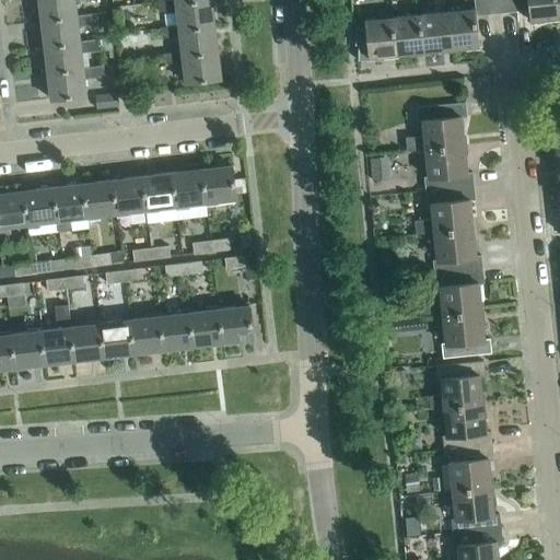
[(77,15),(76,0),(38,0),(42,20),(77,15)]
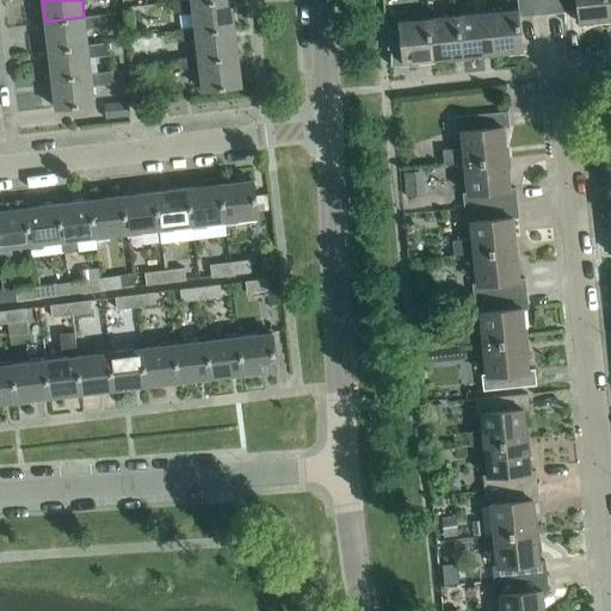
[(234,28),(230,0),(221,0),(192,4),(191,0),(179,0),(172,1),(173,12),(193,10),(195,28),(196,32),(234,28)]
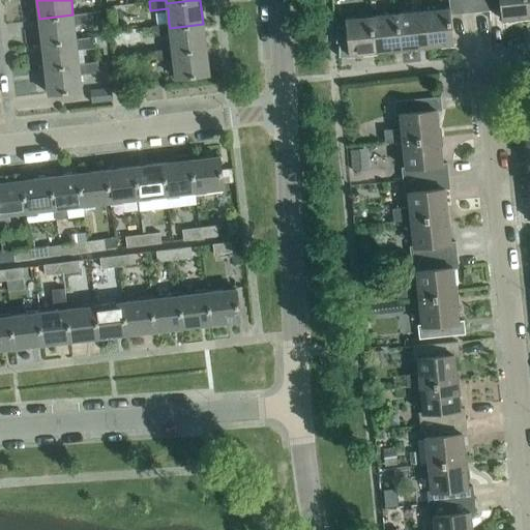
[(450,15),(463,12),(461,0),(448,0),(449,8),(423,10),(427,46),(453,43),(450,15)]
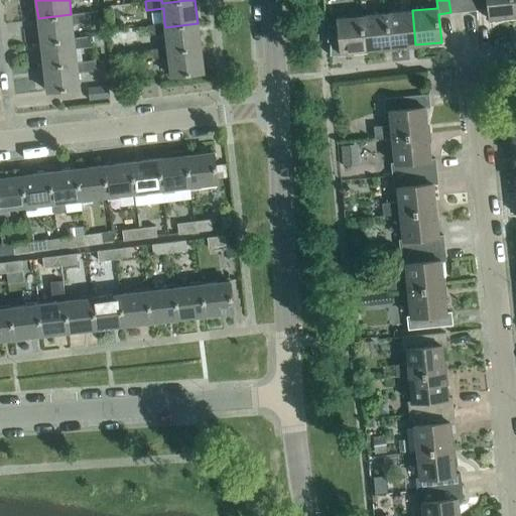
[(463,11),(462,0),(448,0),(450,12),(463,11)]
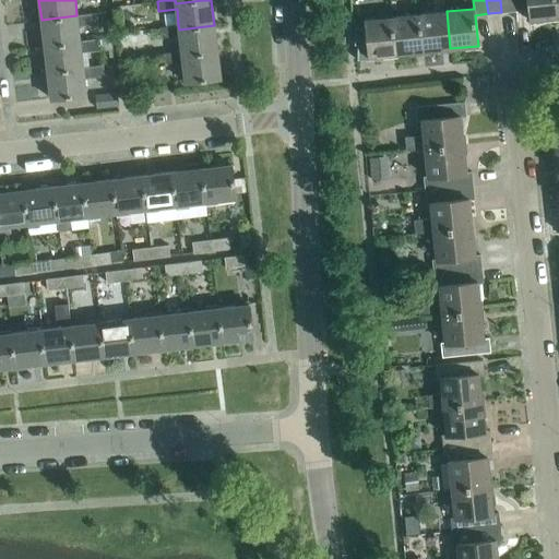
[(514,11),(513,0),(500,0),(501,12),(514,11)]
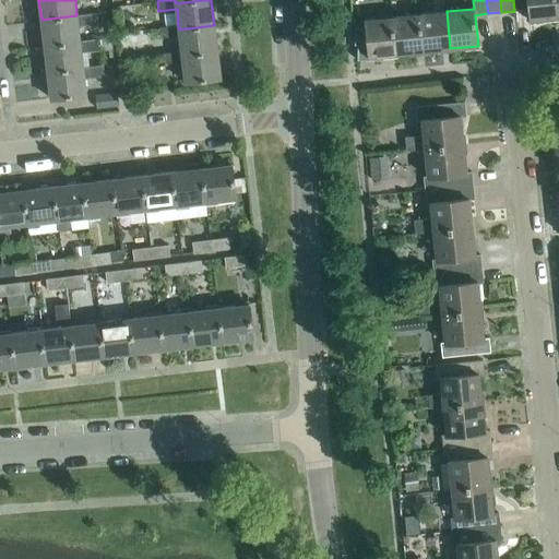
[(557,18),(555,0),(513,0),(514,11),(527,10),(528,21),(557,18)]
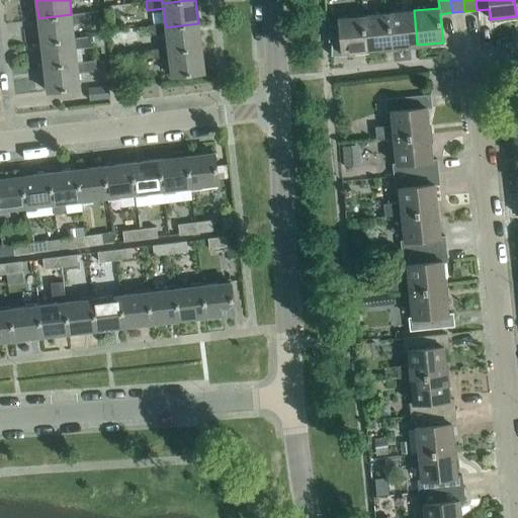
[(121,6),(111,8),(112,19),(122,18),(121,6)]
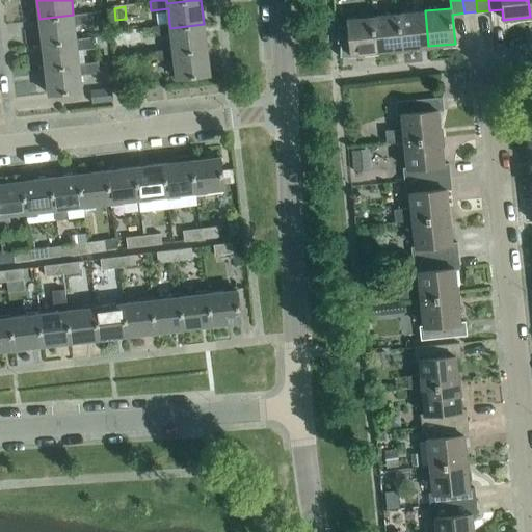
[(428,46),(425,10),(399,14),(403,49),(428,46)]
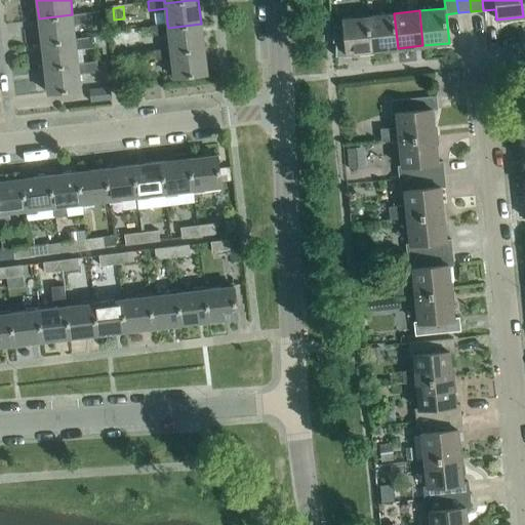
[(75,38),(74,25),(92,23),(91,11),(72,14),(39,18),(42,43),(75,39),(75,38)]
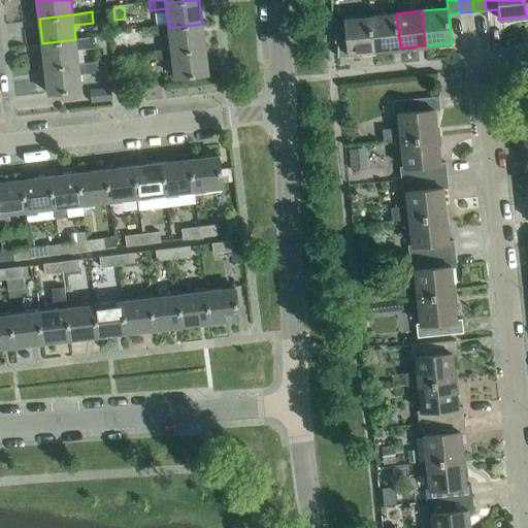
[(400,48),(396,13),(370,17),(374,52),(400,48)]
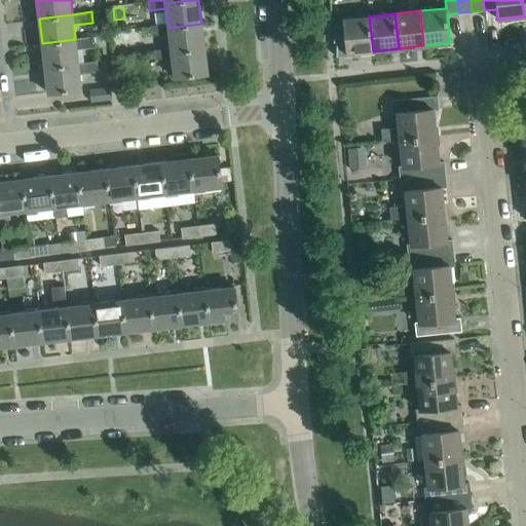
[(373,51),(369,16),(342,19),(343,26),(334,26),(334,41),(336,41),(336,57),(350,57),(350,53),(373,51)]
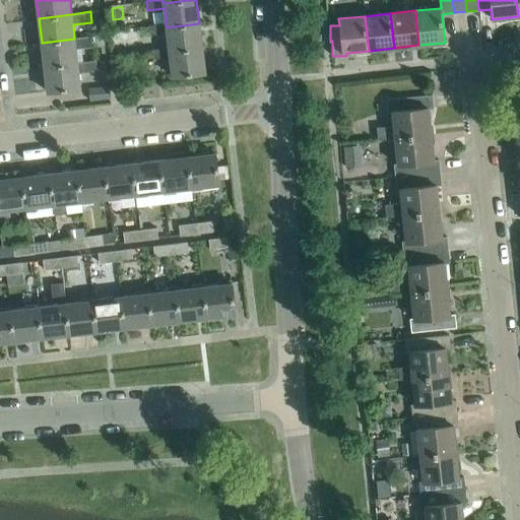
[(202,48),(199,23),(167,27),(166,23),(149,25),(150,35),(168,33),(169,47),(170,52),(202,48)]
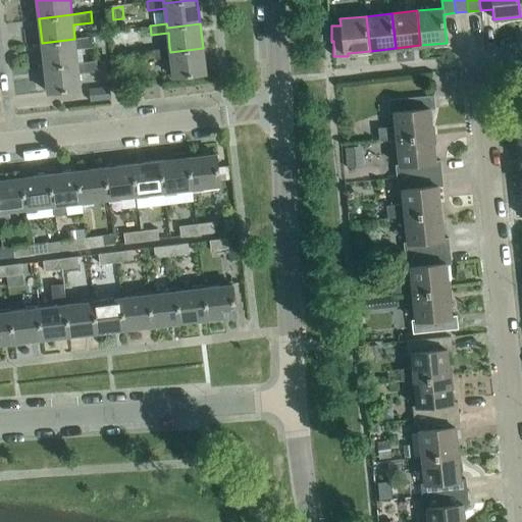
[(105,45),(104,35),(94,36),(95,47),(105,45)]
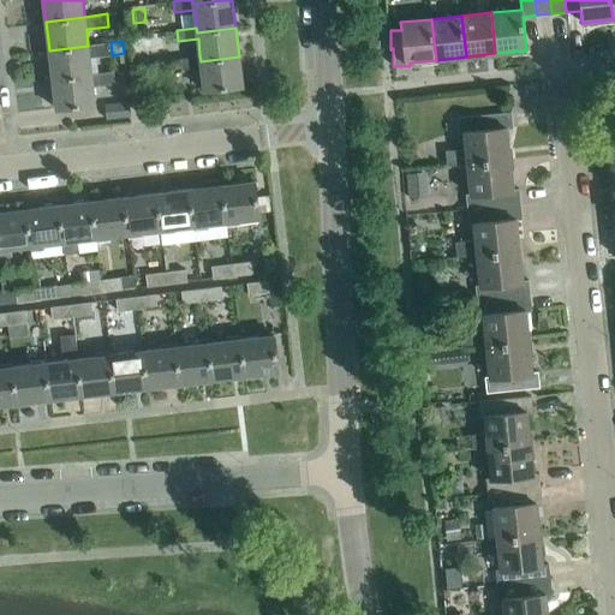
[(91,75),(91,73),(89,58),(112,55),(111,42),(88,45),(88,46),(49,51),(53,79),(91,75)]
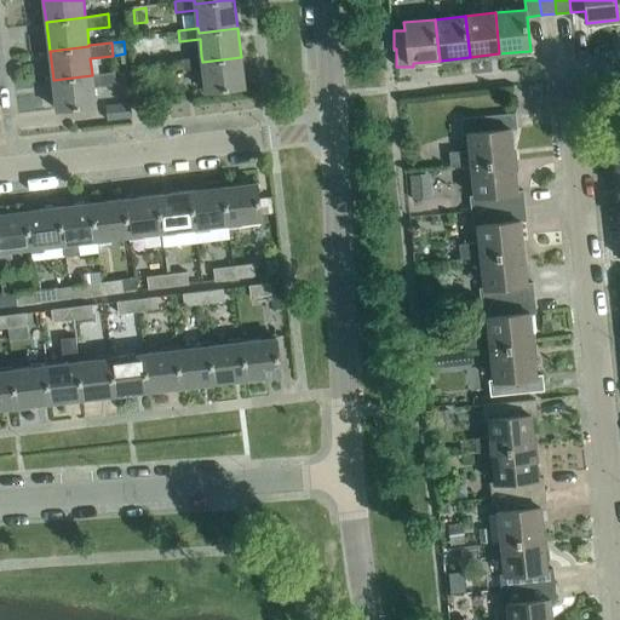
[(245,86),(241,57),(202,62),(201,56),(182,58),(183,70),(204,68),(206,91),(245,86)]
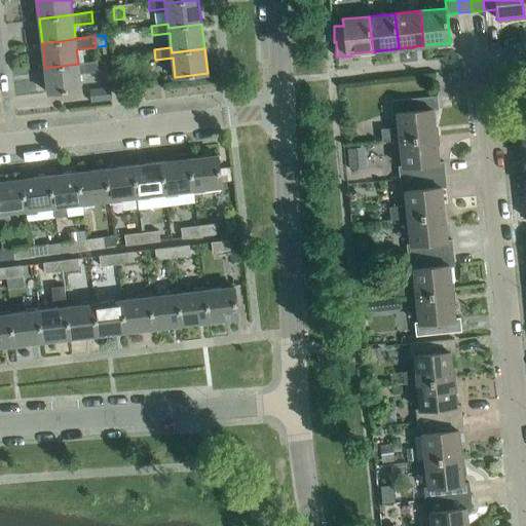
[(81,88),(79,74),(99,71),(98,61),(78,63),(78,64),(45,68),(48,92),(81,88)]
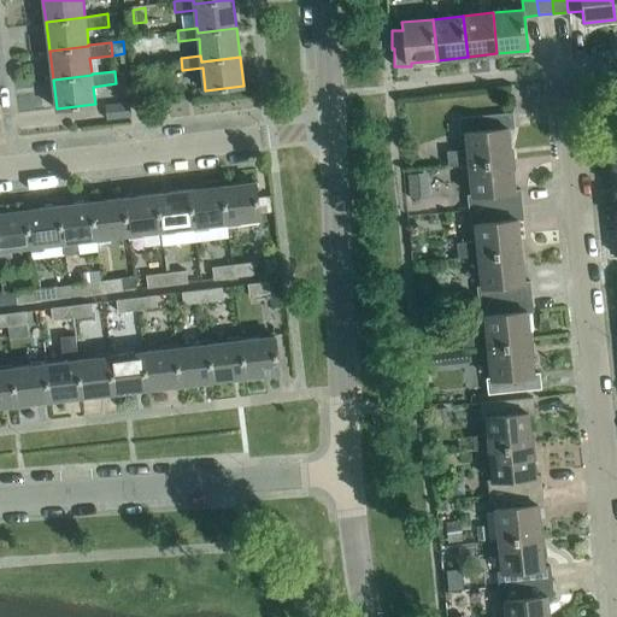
[(131,117),(129,101),(105,104),(106,119),(131,117)]
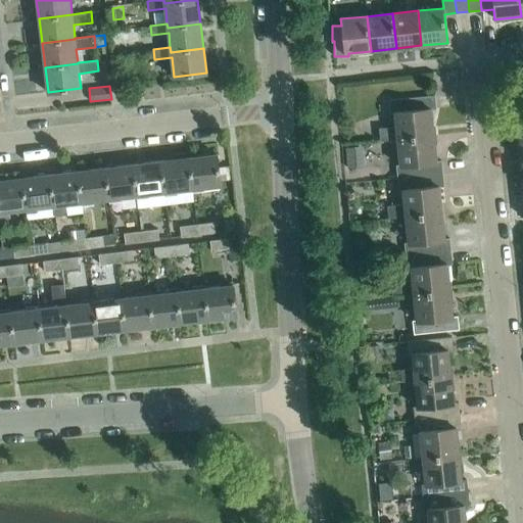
[(397,139),(434,135),(431,109),(436,108),(434,95),(389,99),(391,113),(394,112),(395,127),(378,129),(379,141),(397,139)]
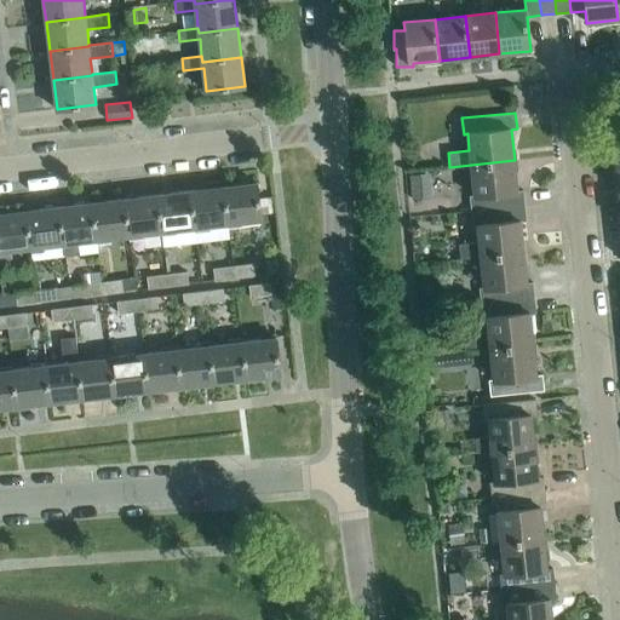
[(517,190),(515,160),(471,165),(474,195),(470,195),(471,211),(524,205),(523,190),(517,190)]
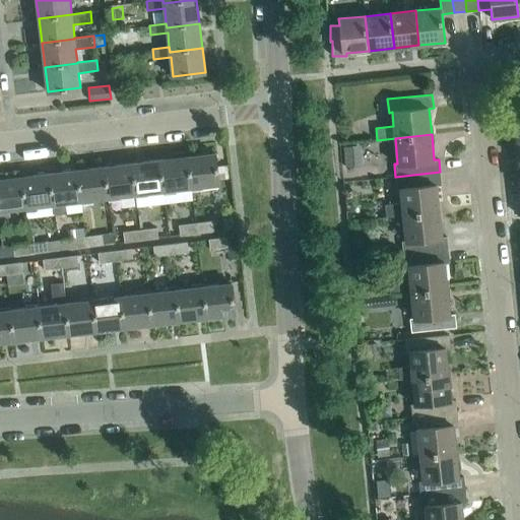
[(358,164),(356,145),(342,146),(343,165),(358,164)]
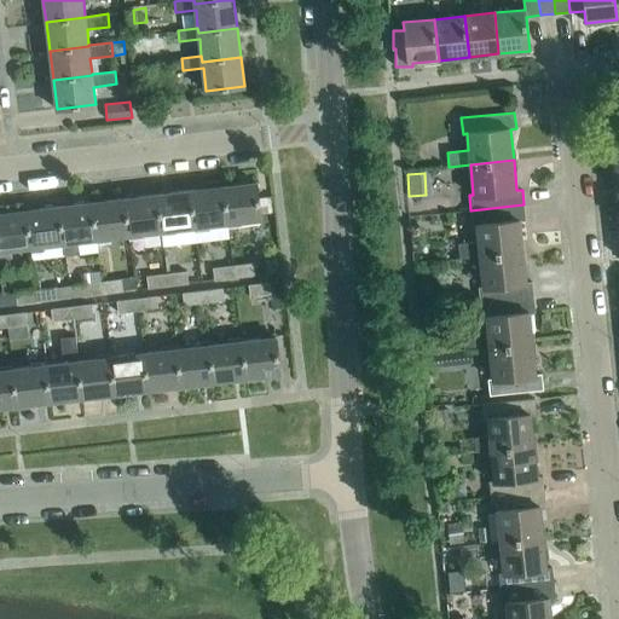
[(256,181),(223,186),(227,224),(229,232),(239,231),(238,223),(261,219),(256,181)]
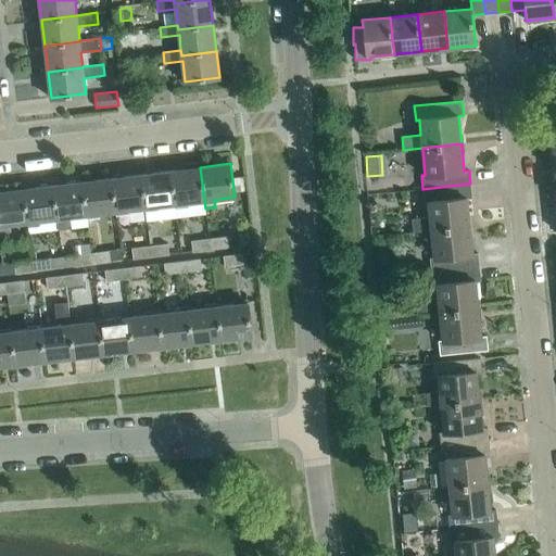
[(204,201),(200,167),(171,171),(175,204),(204,201)]
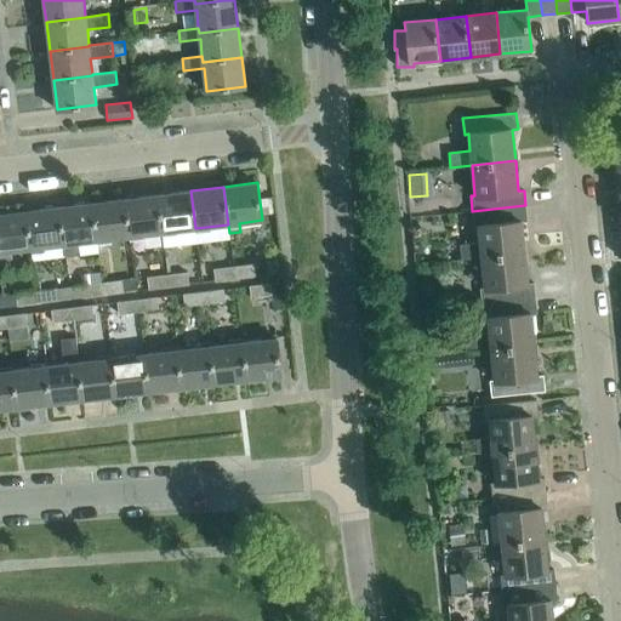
[(195,228),(191,191),(158,194),(163,232),(195,228)]
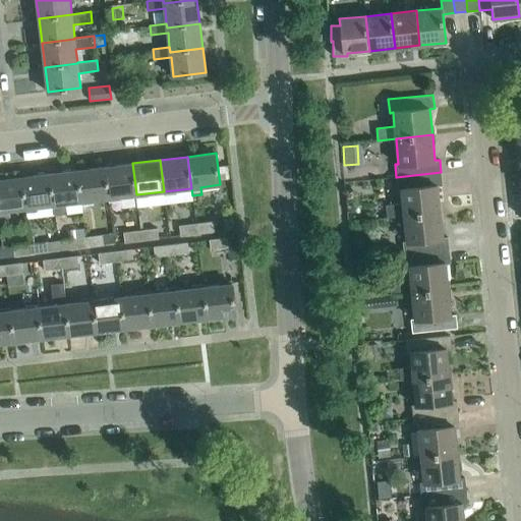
[(136,194),(132,163),(105,167),(109,198),(136,194)]
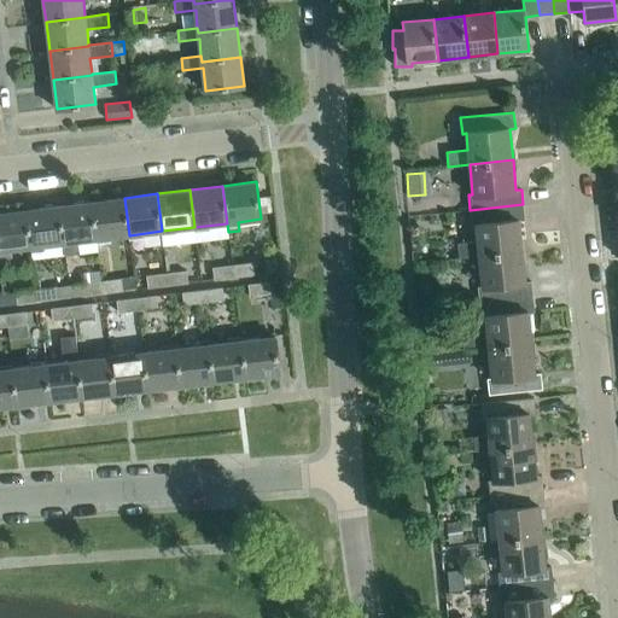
[(129,235),(124,198),(92,202),(95,239),(129,235)]
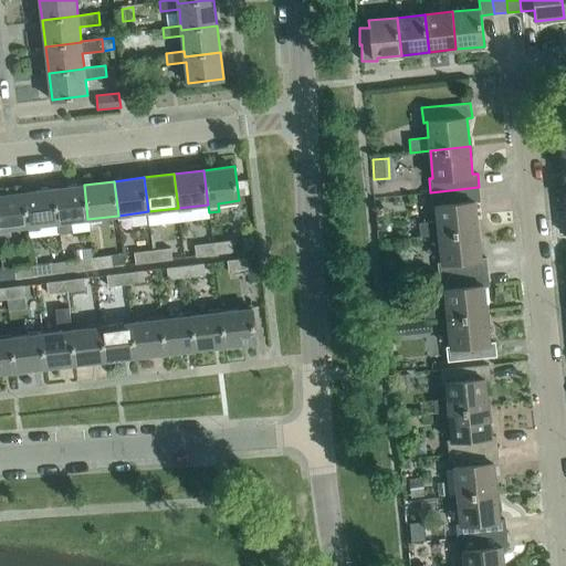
[(87,219),(84,185),(53,188),(58,222),(59,233),(73,232),(72,221),(87,219)]
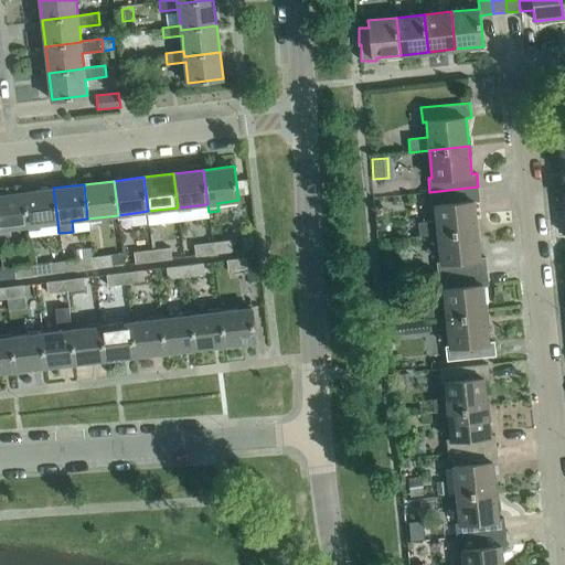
[(480,201),(478,187),(429,192),(430,206),(435,205),(436,221),(418,222),(419,236),(438,234),(478,230),(475,202),(480,201)]
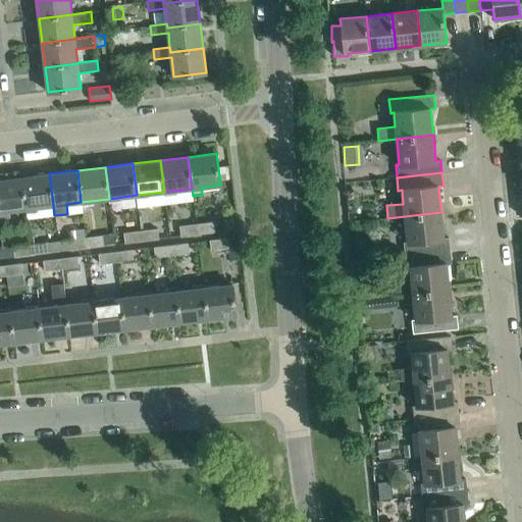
[(53,205),(49,173),(21,177),(25,209),(53,205)]
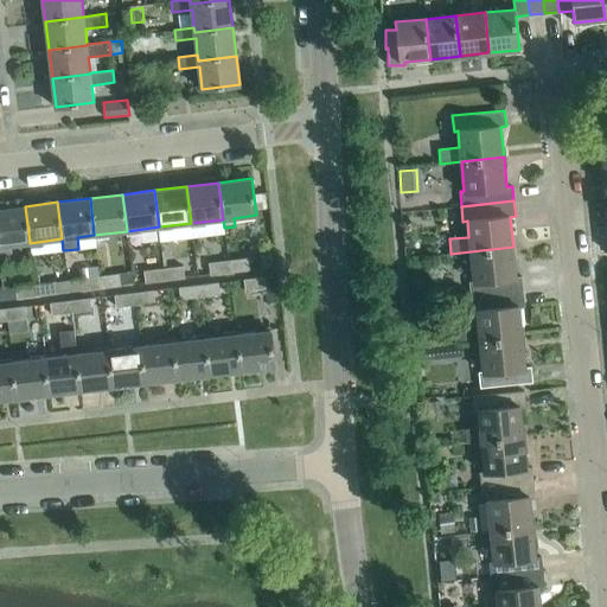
[(30,243),(25,206),(0,209),(0,256),(13,255),(12,246),(30,243)]
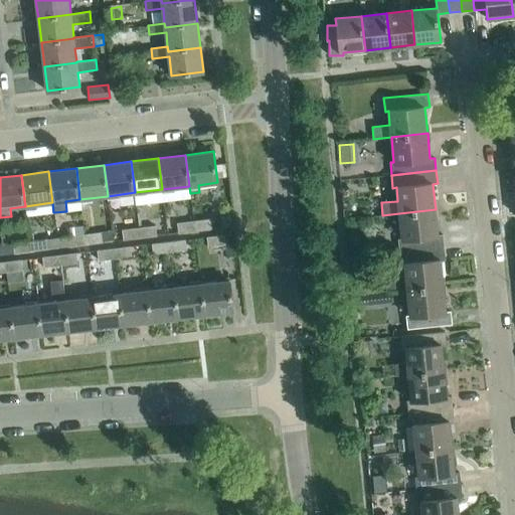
[(438,234),(436,209),(399,213),(401,238),(398,238),(399,251),(444,246),(443,234),(438,234)]
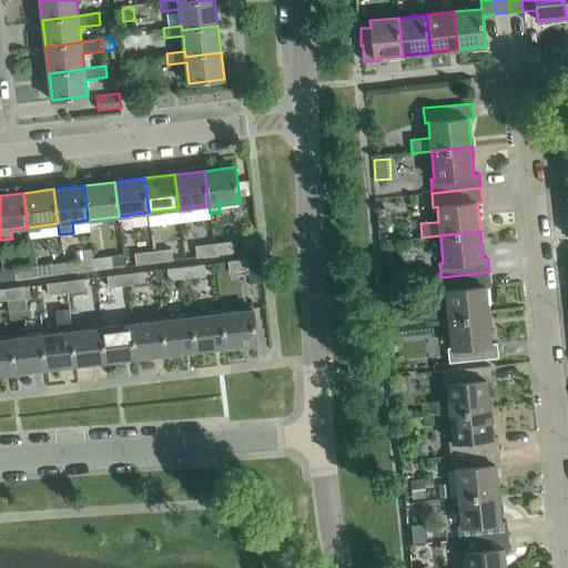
[(245,250),(255,250),(255,233),(244,233),(245,250)]
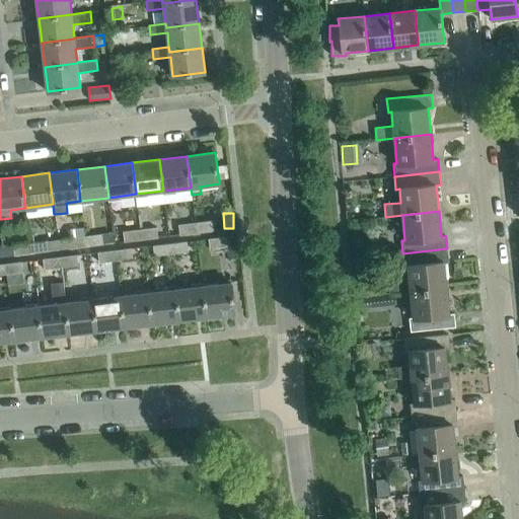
[(213,230),(212,220),(195,222),(196,232),(213,230)]
